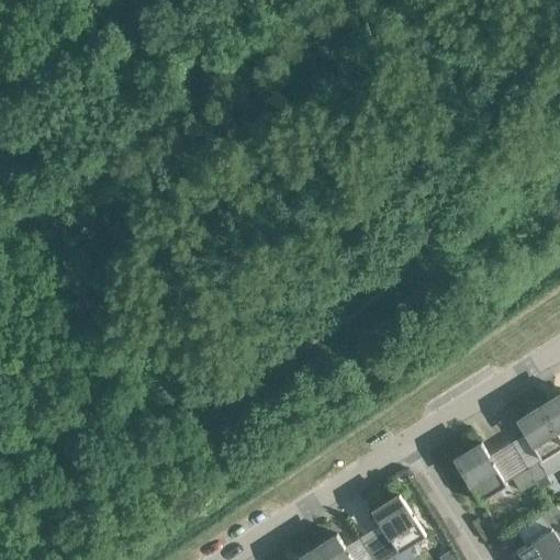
[(559,394),(539,407),(559,440),(559,394)]
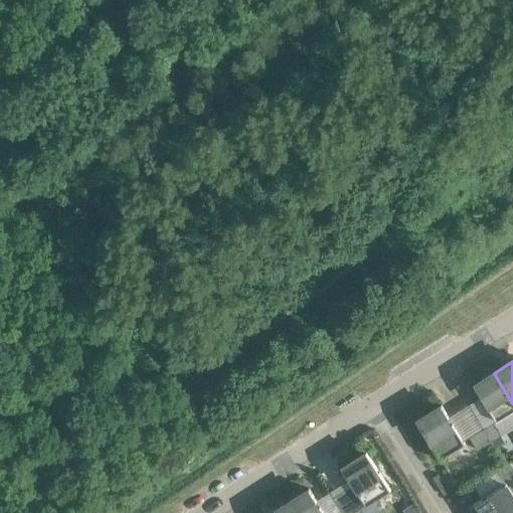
[(512,403),(494,373),(473,387),(480,398),(483,397),(486,402),(483,404),(495,423),(512,411),(512,403)]
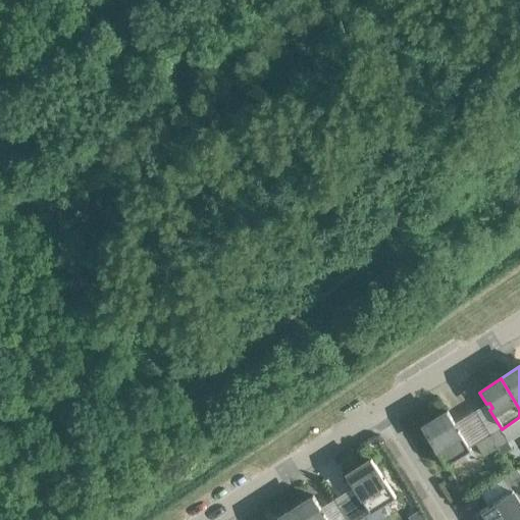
[(469,452),(457,431),(452,434),(448,428),(453,425),(445,413),(420,428),(445,467),(469,452)]
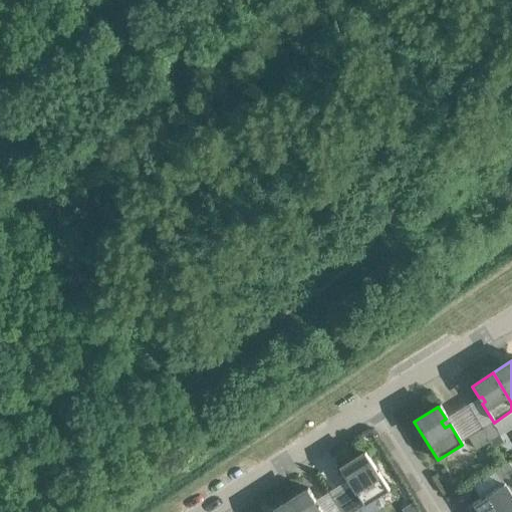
[(490,424),(480,430),(488,443),(498,437),(490,424)]
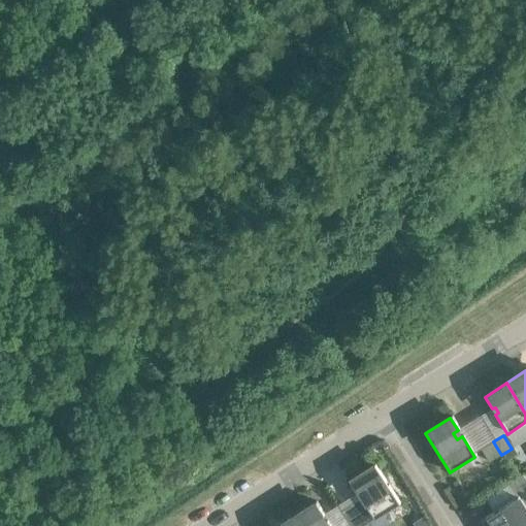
[(501,455),(493,441),(479,451),(487,464),(501,455)]
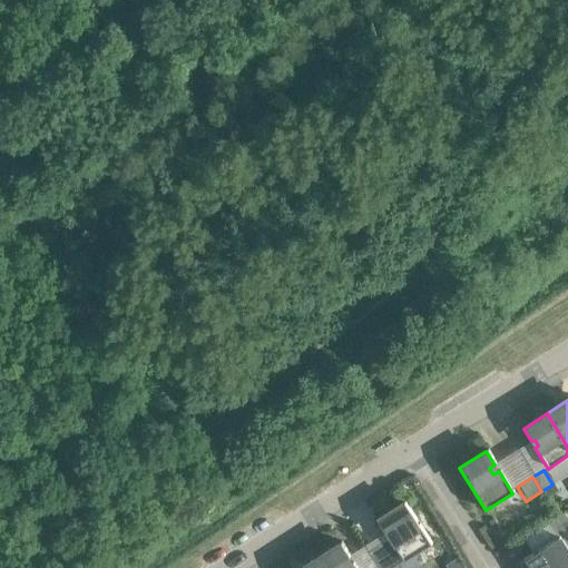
[(394,537),(390,540),(368,555),(375,567),(398,567),(397,566),(431,545),(404,503),(378,520),(385,534),(390,530),(394,537)]
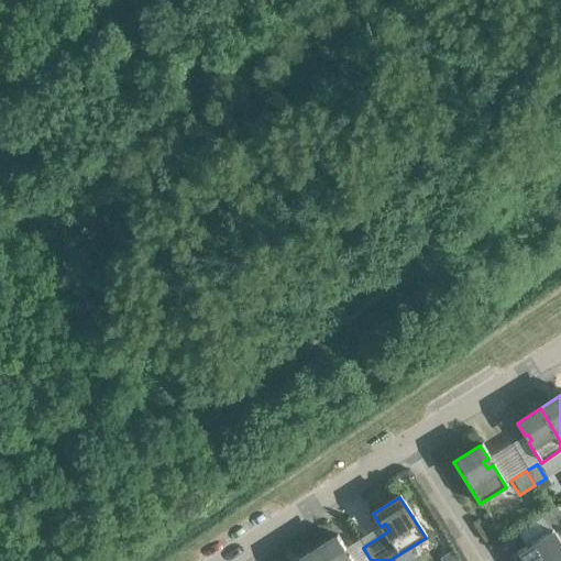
[(540,517),(547,527),(560,518),(560,517),(554,507),(540,517)]
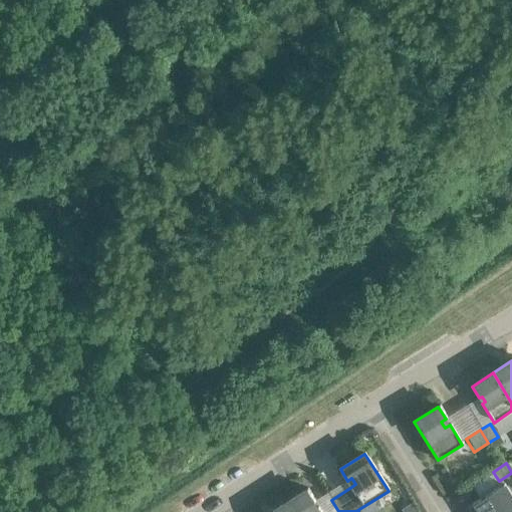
[(466,507),(469,511),(506,511),(511,508),(511,499),(502,484),(483,496),(485,499),(480,502),(478,499),(466,507)]
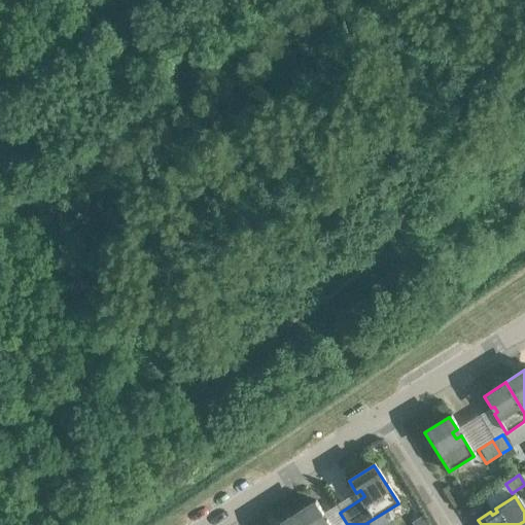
[(314,502),(292,517),(296,524),(328,524),(325,520),(322,522),(319,517),(322,515),(314,502)]
